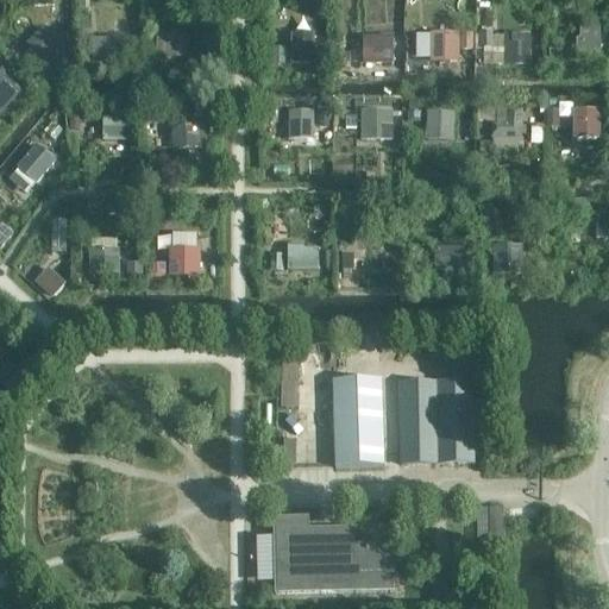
[(62,49),(42,29),(22,49),(42,69),(62,49)]
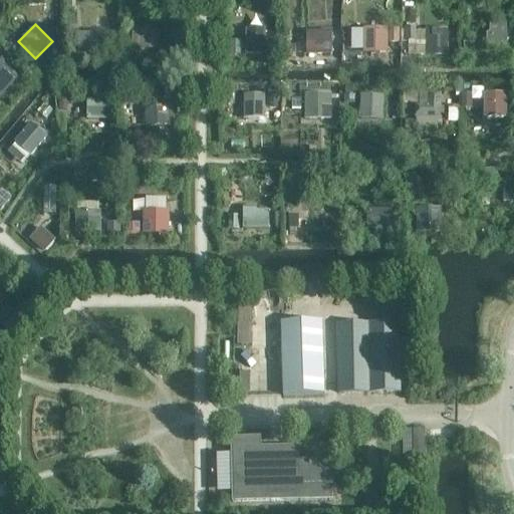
[(234,53),(269,54),(269,26),(235,25),(234,53)]
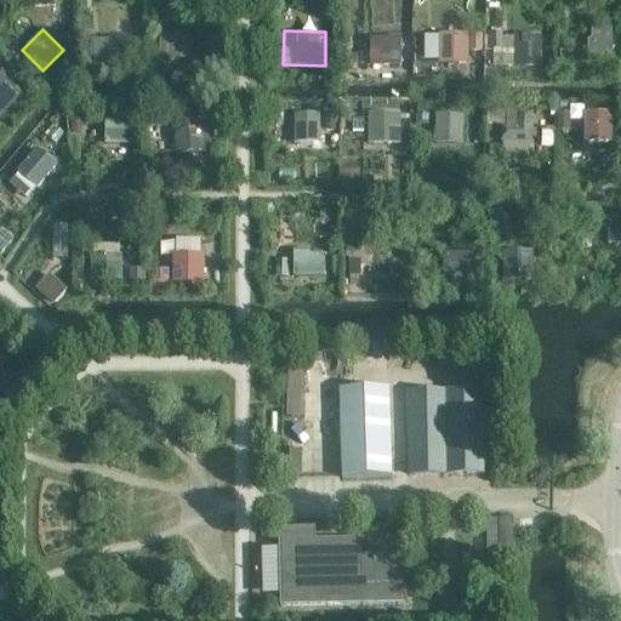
[(433,30),(434,79),(463,79),(462,30),(433,30)]
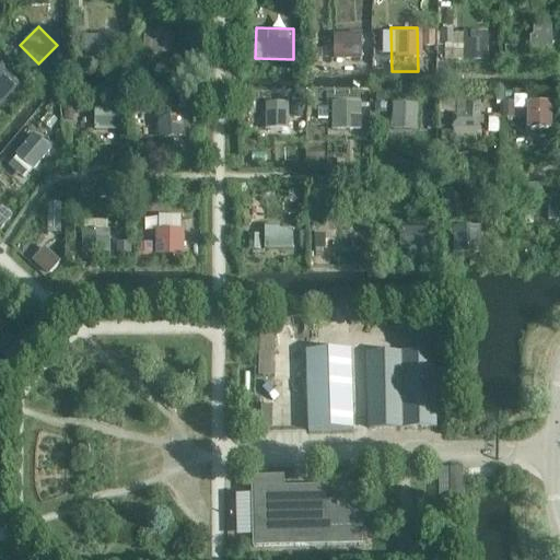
[(165,30),(141,30),(141,55),(165,55),(165,30)]
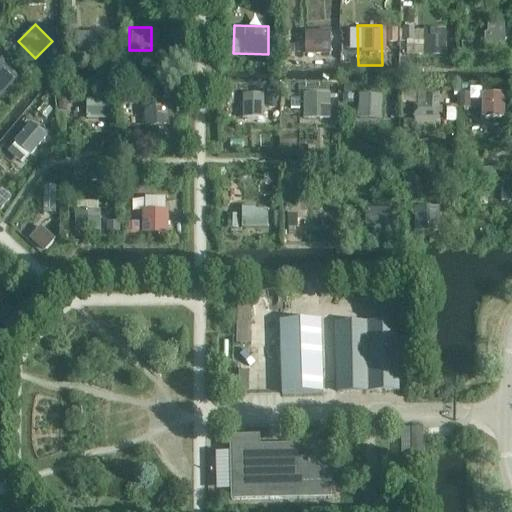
[(450,27),(407,29),(407,52),(450,50),(450,27)]
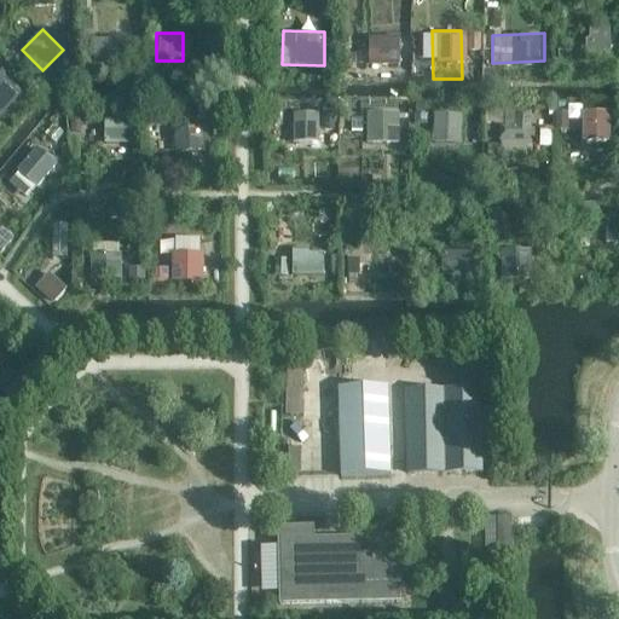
[(401,63),(403,36),(376,35),(375,63),(401,63)]
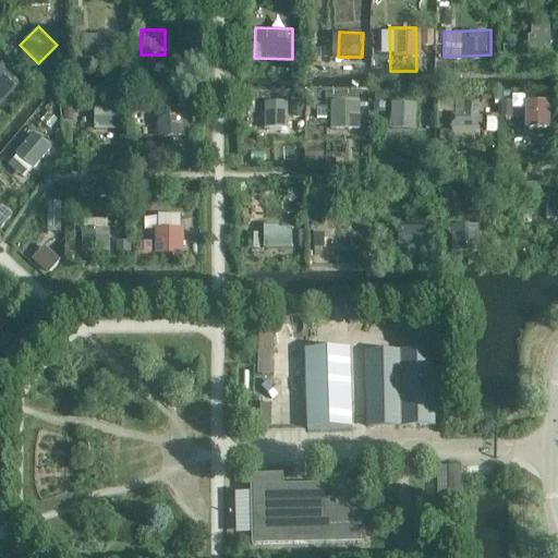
[(338,53),(337,33),(327,33),(329,53),(338,53)]
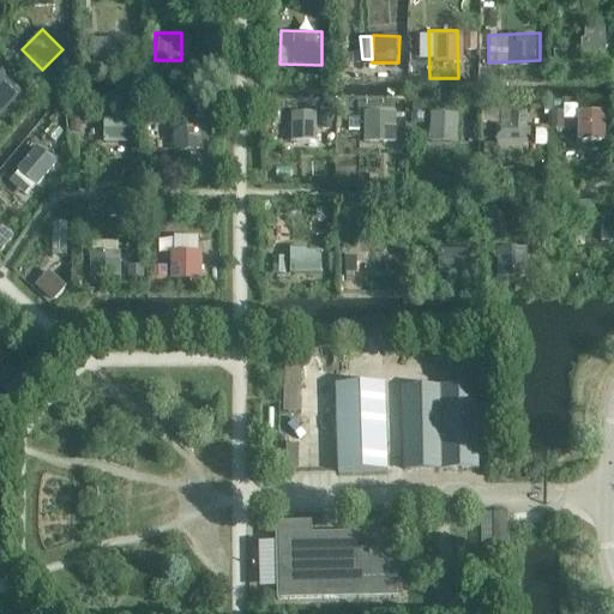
[(96,55),(124,56),(124,40),(96,38),(96,55)]
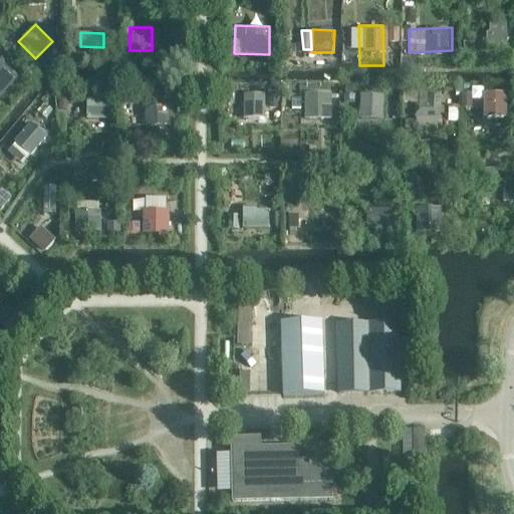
[(504,34),(478,34),(479,63),(505,63),(504,34)]
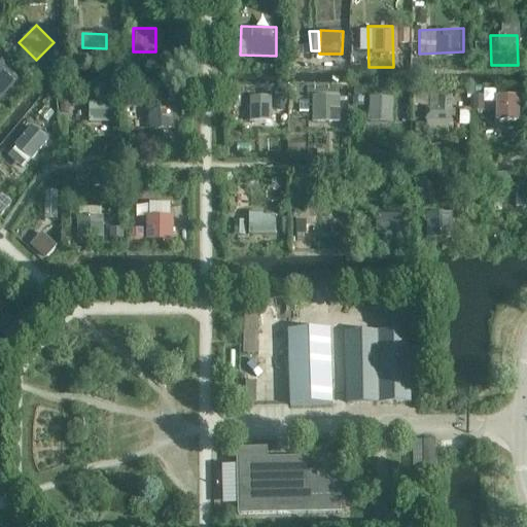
[(0,95),(3,98),(20,80),(0,63),(0,95)]
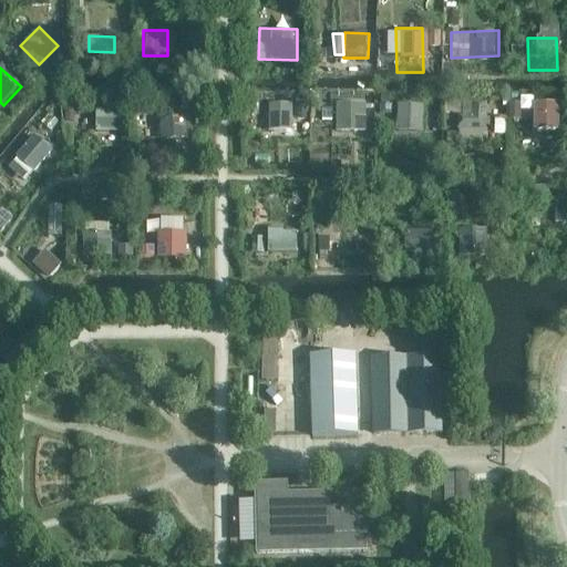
[(535,101),(536,130),(563,130),(562,101),(535,101)]
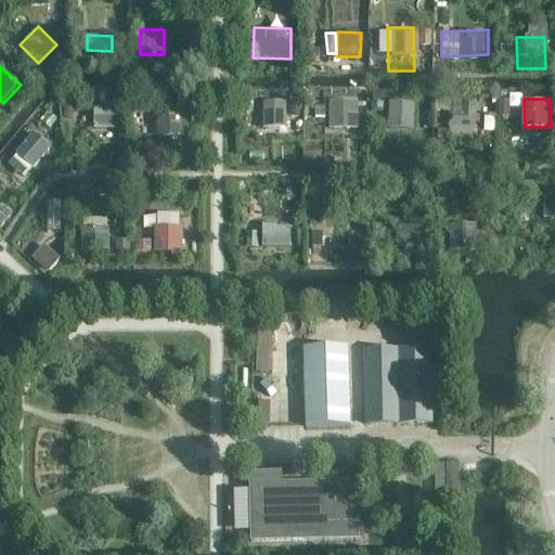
[(355,100),(323,101),(324,133),(356,133),(355,100)]
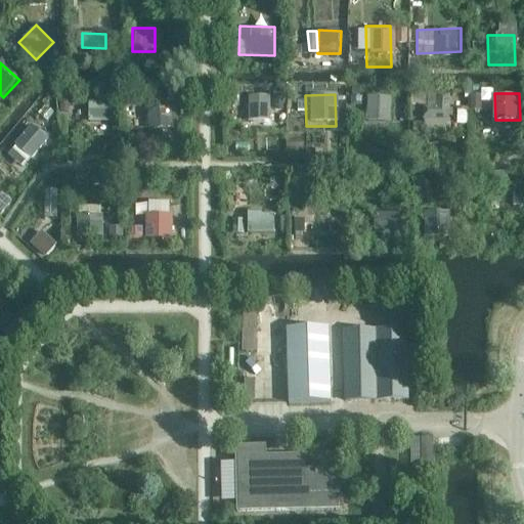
[(369,120),(394,120),(394,95),(368,95),(369,120)]
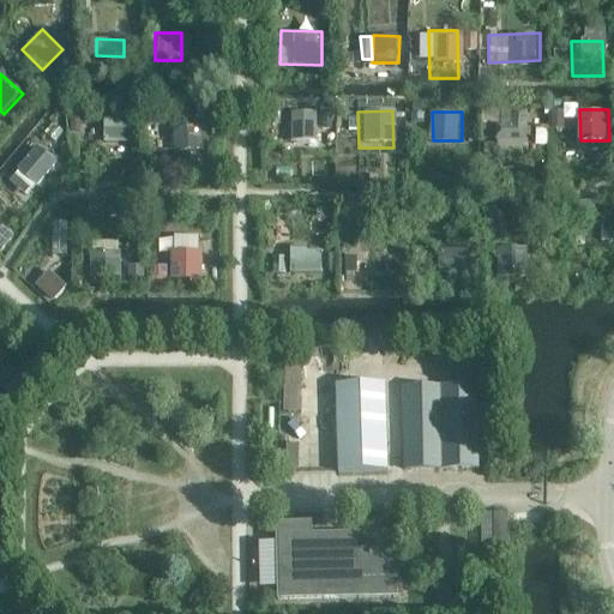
[(292,140),(319,140),(319,113),(292,113),(292,140)]
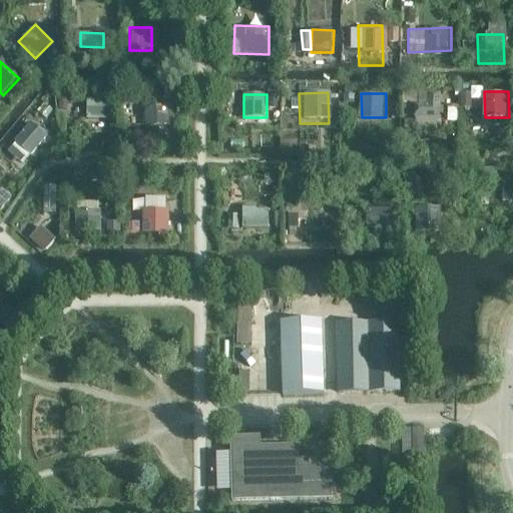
[(439,121),(439,94),(408,94),(408,121),(439,121)]
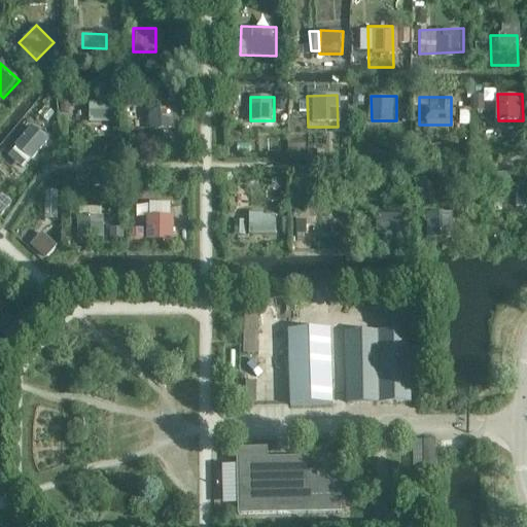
[(91,101),(93,121),(118,120),(117,100),(91,101)]
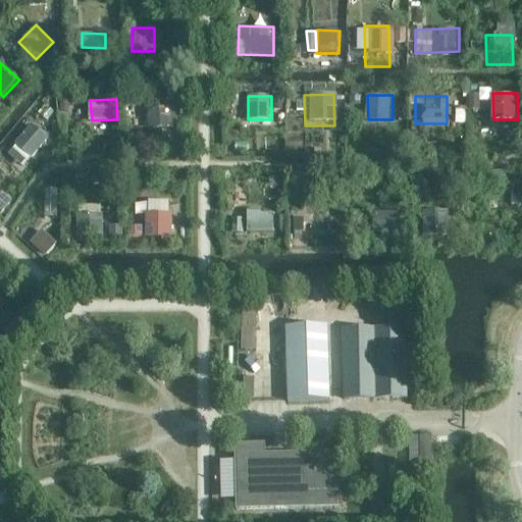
[(158,103),(157,137),(176,137),(177,104),(158,103)]
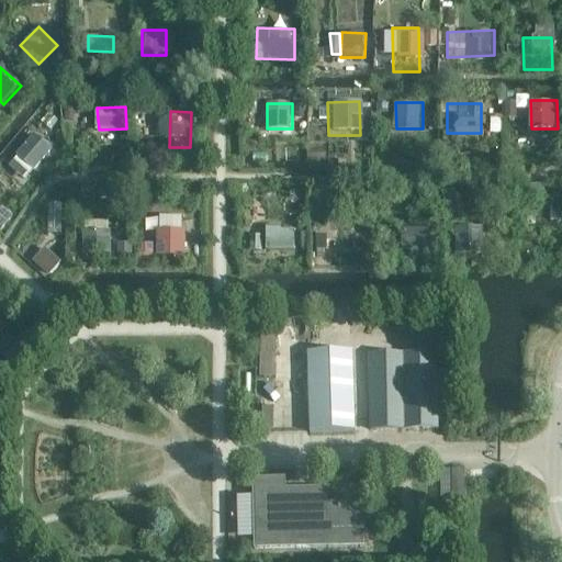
[(38,133),(8,166),(25,181),(55,148),(38,133)]
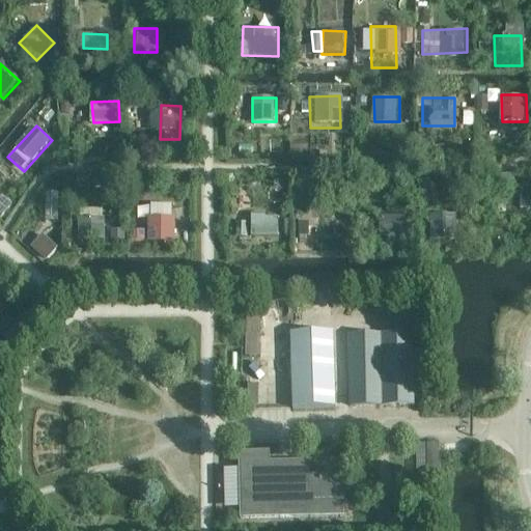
[(530,207),(530,184),(516,184),(516,208),(530,207)]
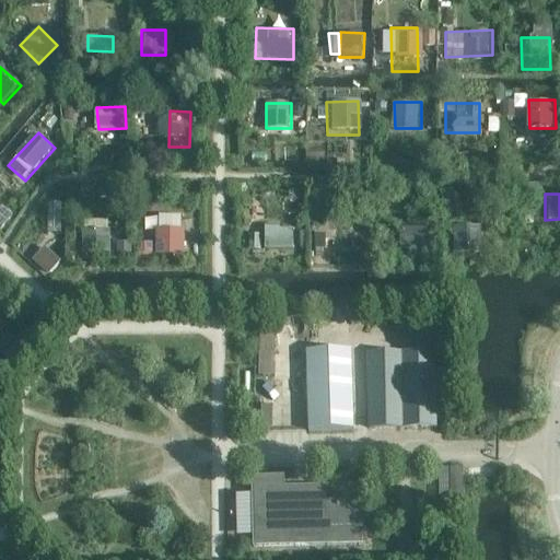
[(263,224),(263,249),(292,251),(293,225),(263,224)]
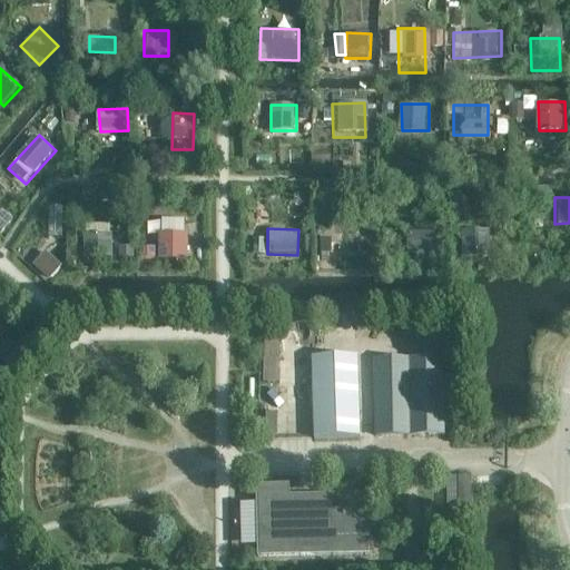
[(78,232),(78,256),(109,256),(109,232),(78,232)]
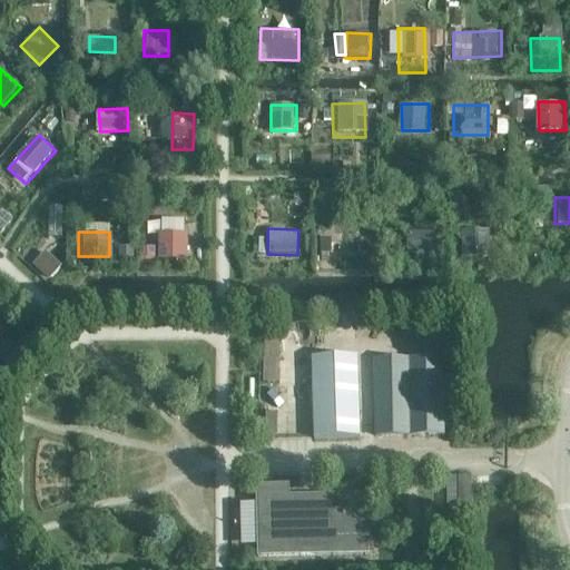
[(204,258),(205,233),(160,232),(159,257),(204,258)]
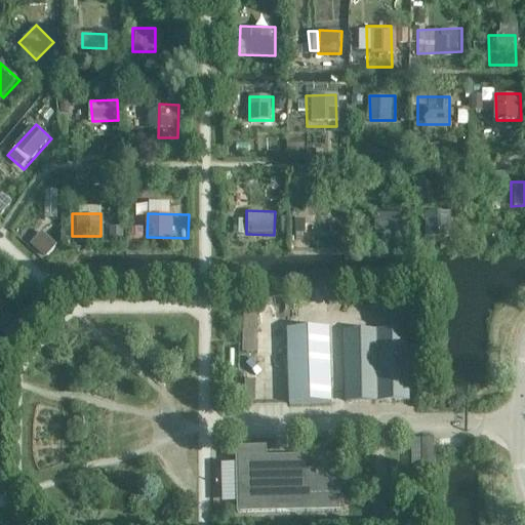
[(368,213),(367,236),(402,237),(403,214),(368,213)]
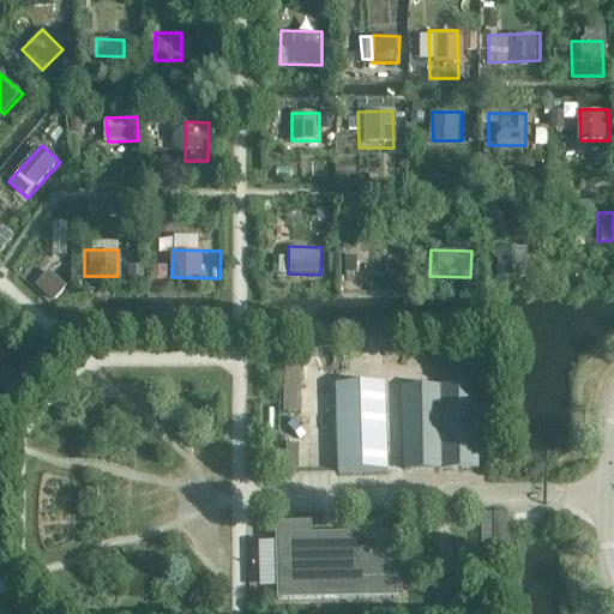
[(52,270),(38,284),(55,300),(68,286),(52,270)]
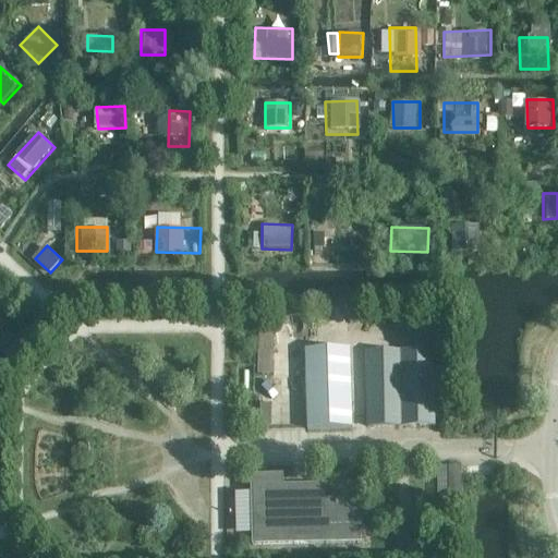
[(310,428),(354,427),(352,347),(307,348),(310,428)]
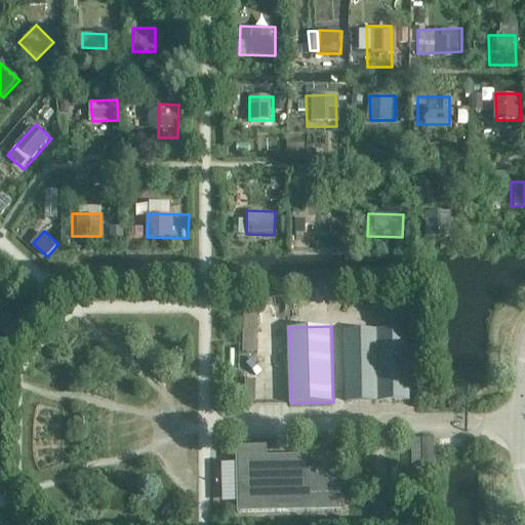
[(409,401),(408,331),(346,332),(347,402),(409,401)]
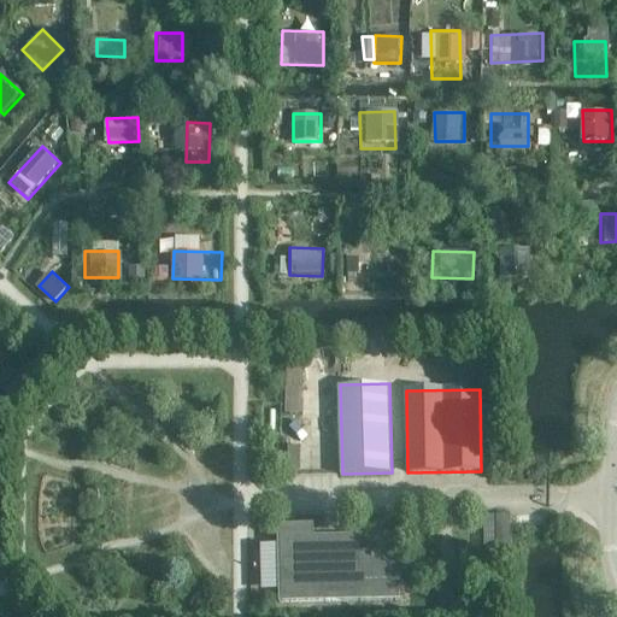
[(406,573),(406,559),(394,559),(394,536),(313,539),(313,527),(277,527),(278,604),(401,601),(401,582),(398,582),(398,573),(406,573)]
